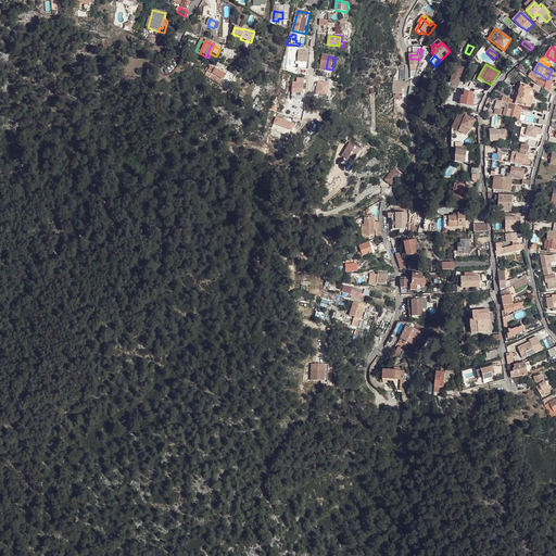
[(451,84),(456,86),(459,76),(460,77),(464,68),(457,66),(451,84)]
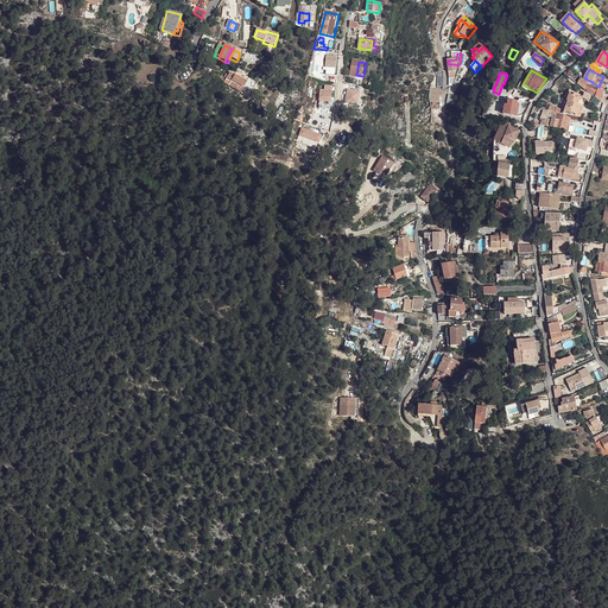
[(232,81),(229,84),(233,88),(241,94),(247,83),(234,76),(232,81)]
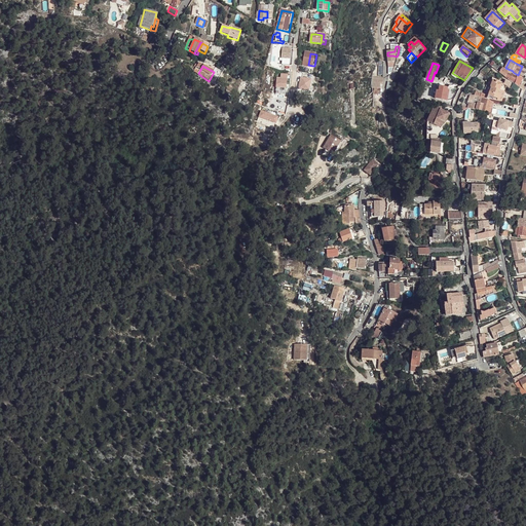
[(503,83),(502,85),(509,89),(511,84),(505,80),(503,83)]
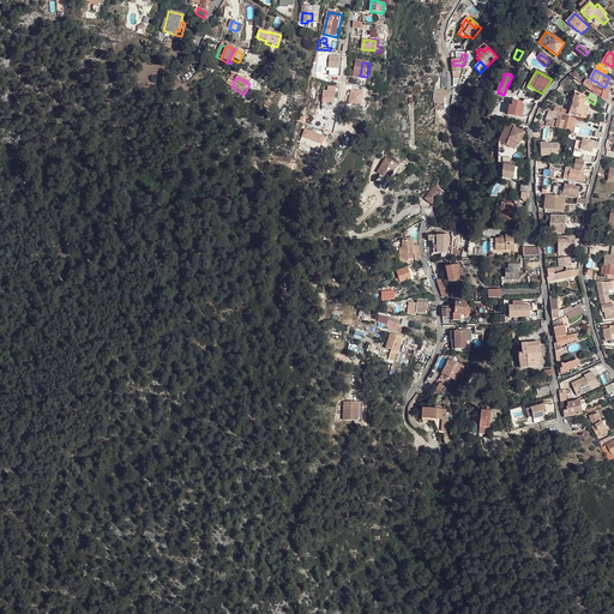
[(570,104),(567,115),(582,119),(584,107),(585,101),(571,98),(570,104)]
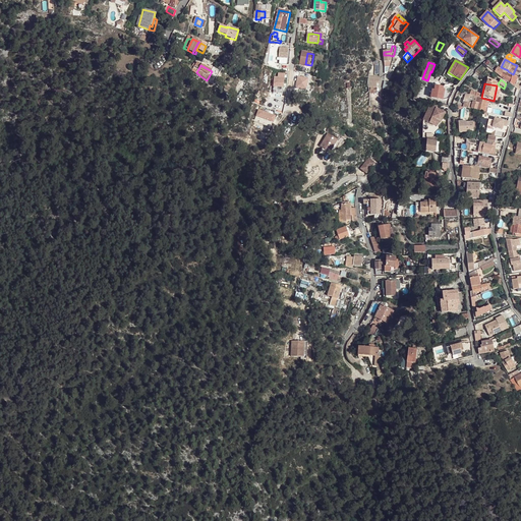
[(433,91),(432,98),(442,100),(444,94),(444,93),(433,91)]
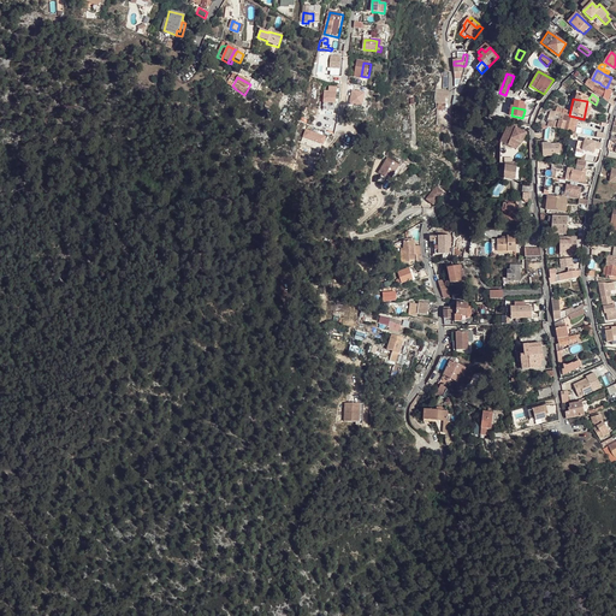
[(551,112),(550,112),(548,120),(549,120),(548,124),(545,124),(540,123),(540,126),(548,128),(549,128),(556,130),(556,129),(556,128),(557,120),(557,119),(558,114),(551,112)]
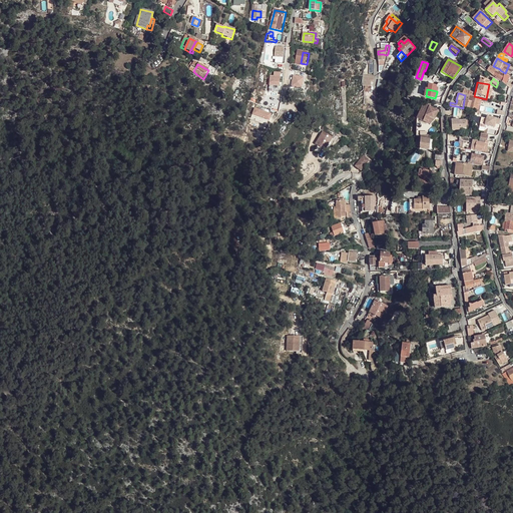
[(464,100),(463,106),(479,110),(480,105),(476,104),(478,99),(472,98),(471,102),(464,100)]
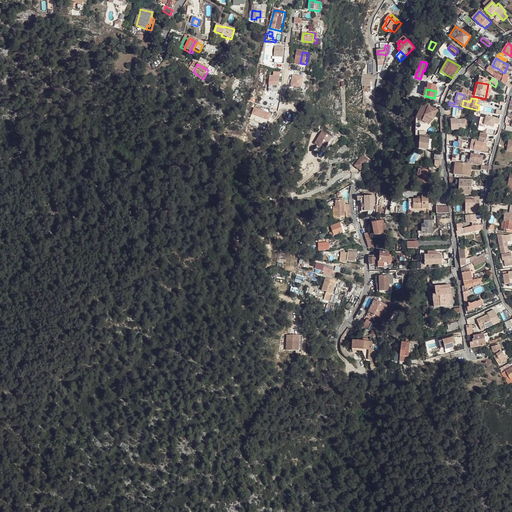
[(422,105),(416,119),(429,125),(434,120),(438,111),(429,107),(430,105),(422,105)]
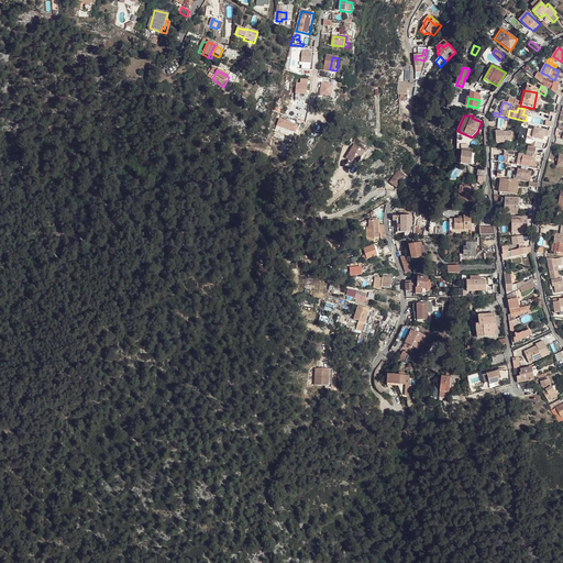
[(542,135),(548,138),(549,131),(533,128),(533,131),(526,129),(522,142),(531,144),(532,139),(541,141),(542,135)]
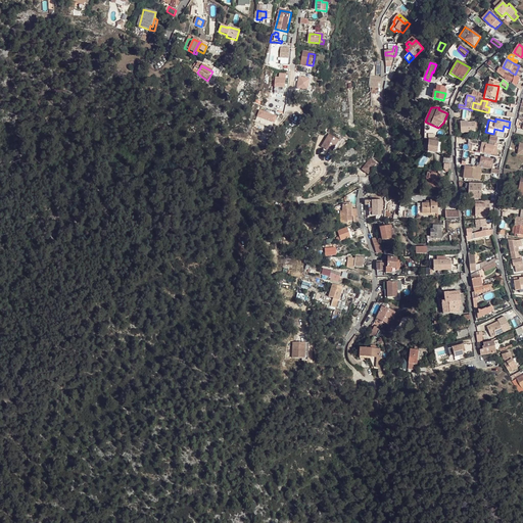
[(460,123),(461,133),(476,132),(475,122),(460,123)]
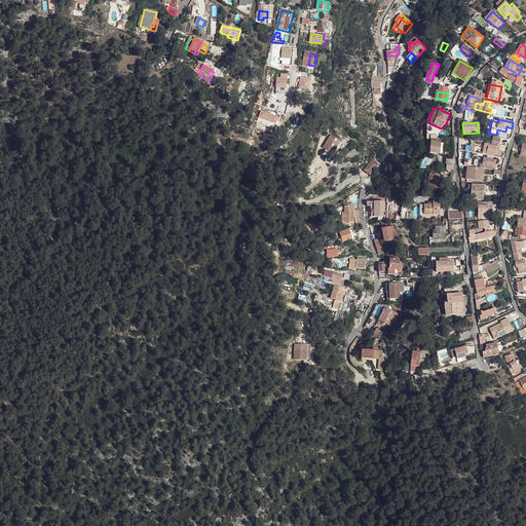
[(334,132),(332,136),(339,141),(341,137),(334,132)]
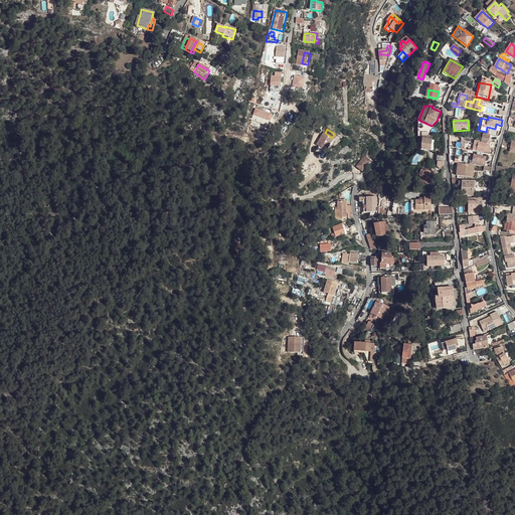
[(332,138),(325,133),(317,145),(320,147),(324,149),(327,152),(335,140),(332,138)]
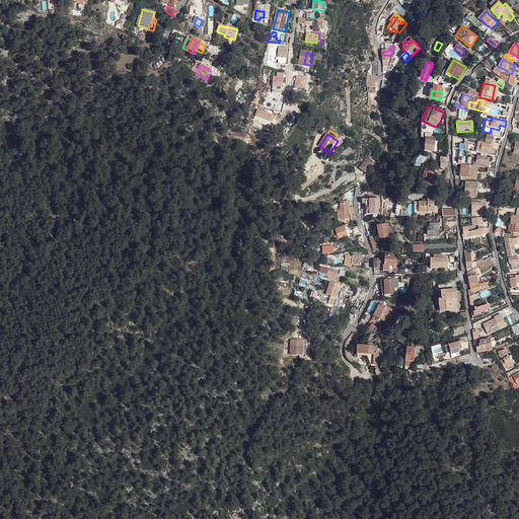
[(435,152),(435,141),(440,141),(440,138),(425,138),(425,140),(425,150),(425,151),(435,152)]
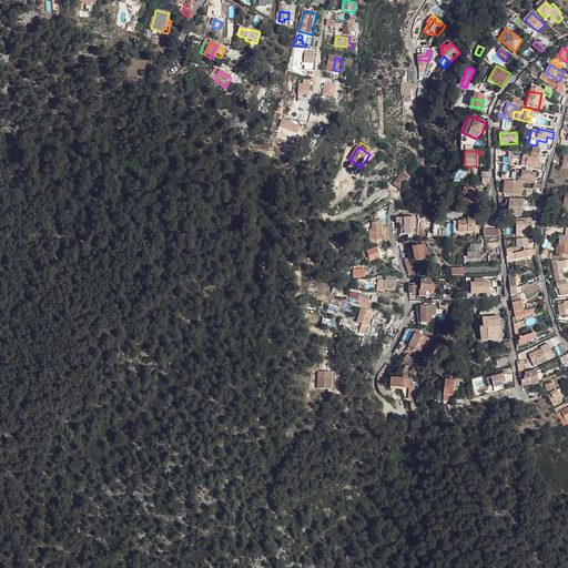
[(537,169),(539,156),(538,156),(531,155),(530,158),(527,156),(525,166),(537,169)]
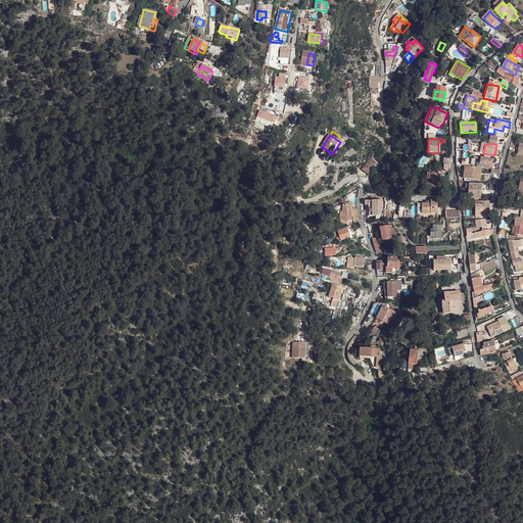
[(474,156),(472,168),(491,170),(493,160),(474,156)]
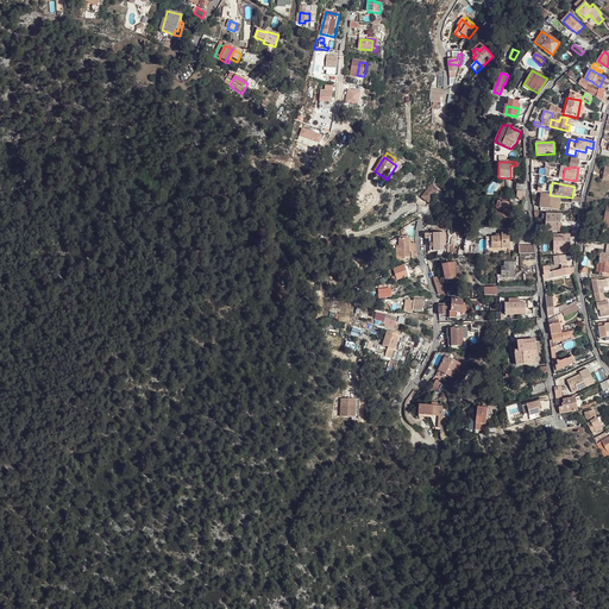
[(431,202),(438,188),(428,183),(421,198),(431,202)]
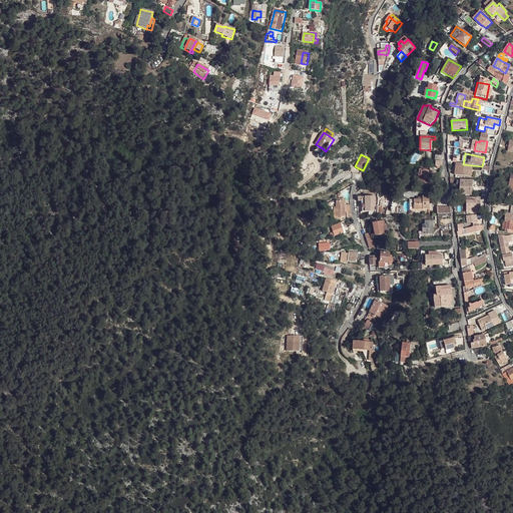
[(469,166),(455,164),(454,176),(470,177),(471,174),(468,174),(469,166)]
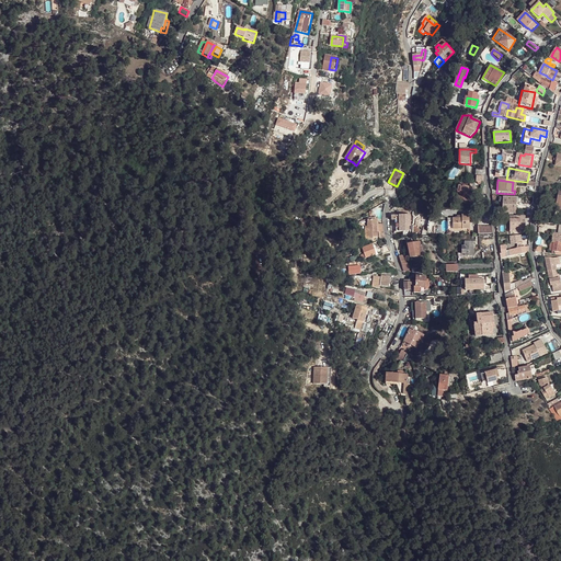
[(458,186),(456,202),(467,204),(468,193),(473,194),(474,189),(468,187),(468,184),(464,184),(460,184),(459,186),(458,186)]
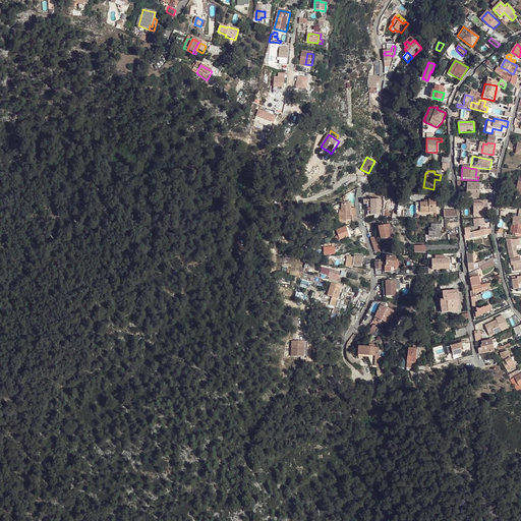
[(511,188),(510,194),(515,195),(515,197),(520,198),(520,178),(518,178),(516,189),(511,188)]
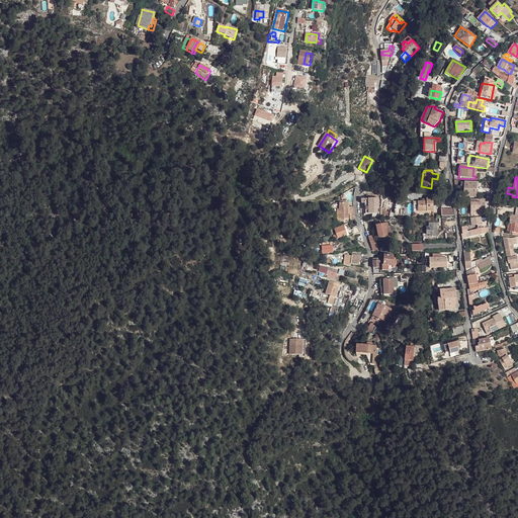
[(458,193),(455,193),(457,200),(470,200),(475,200),(476,183),(461,183),(461,189),(464,189),(464,193),(458,193)]
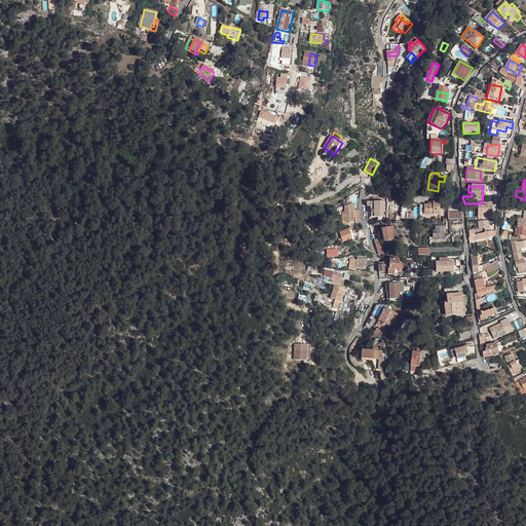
[(385,217),(384,201),(371,202),(372,218),(385,217)]
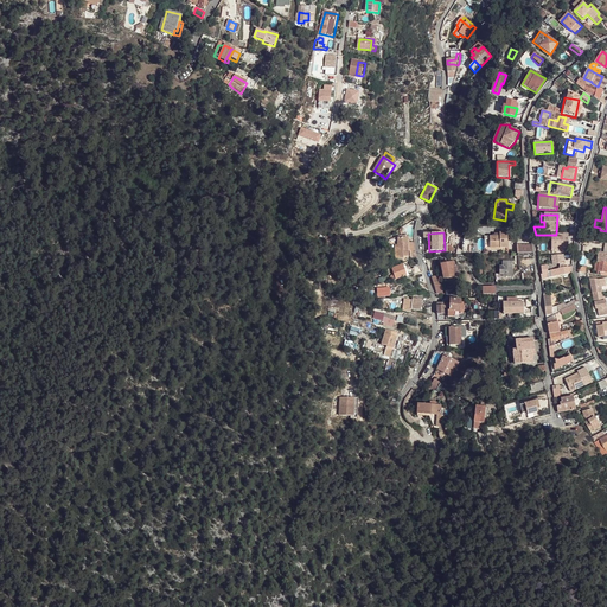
[(499,232),(499,236),(494,236),(490,236),(490,247),(498,247),(508,247),(508,232),(499,232)]
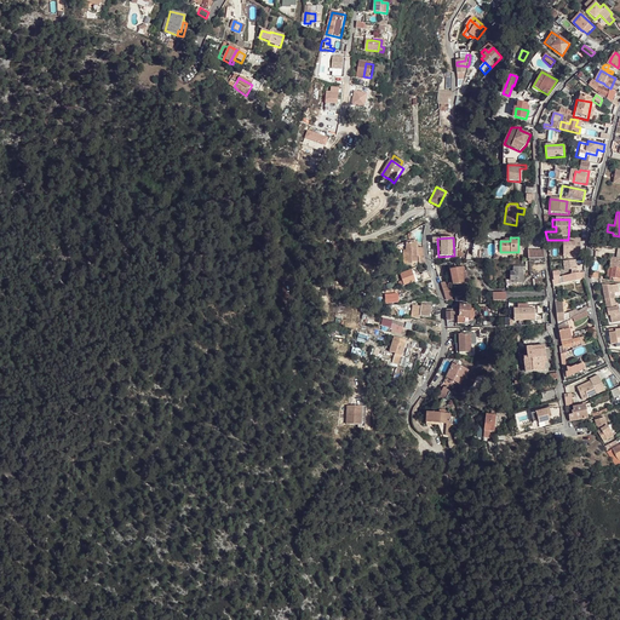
[(563,240),(564,252),(567,252),(568,257),(578,257),(577,252),(581,252),(581,239),(568,240),(563,240)]
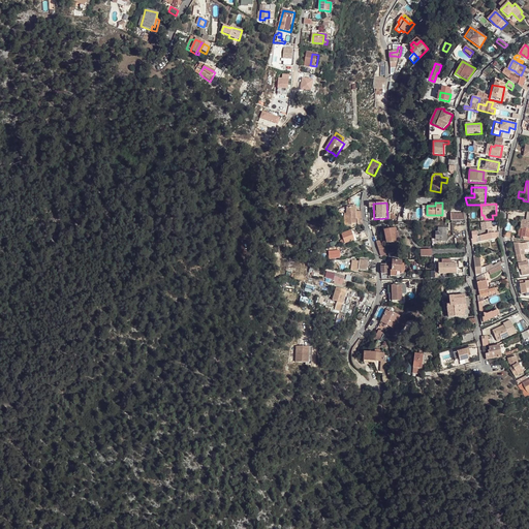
[(361,211),(356,211),(356,219),(355,219),(354,205),(346,206),(345,210),(345,212),(343,212),(343,224),(351,223),(350,222),(355,222),(355,224),(363,223),(362,218),(361,211)]
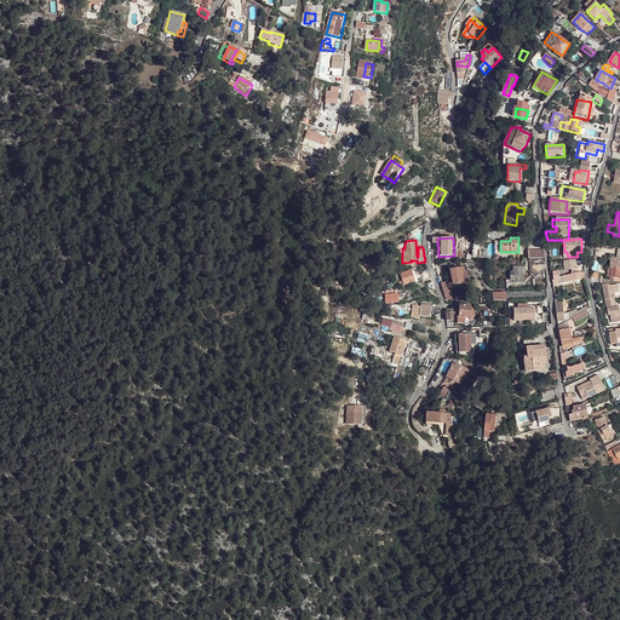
[(500,252),(500,241),(494,241),(494,253),(495,253),(497,254),(498,254),(499,256),(509,254),(509,252),(500,252)]
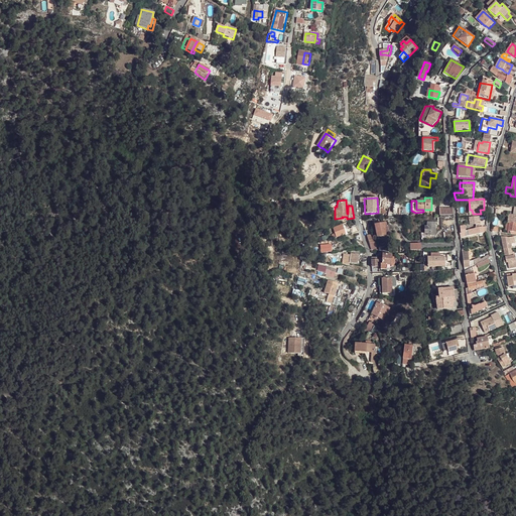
[(508,215),(507,221),(514,222),(515,221),(515,208),(513,208),(512,216),(508,215)]
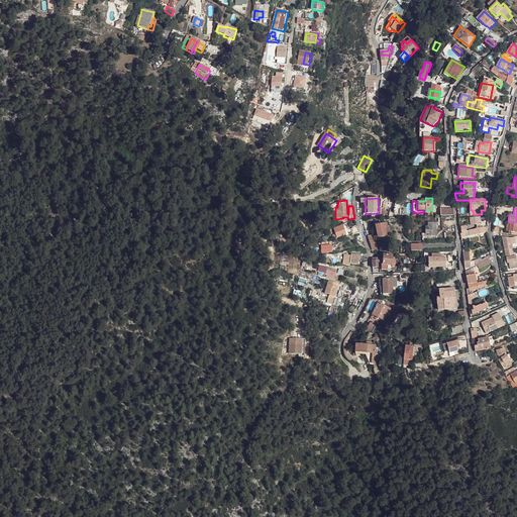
[(481,217),(469,217),(470,226),(481,225),(481,217)]
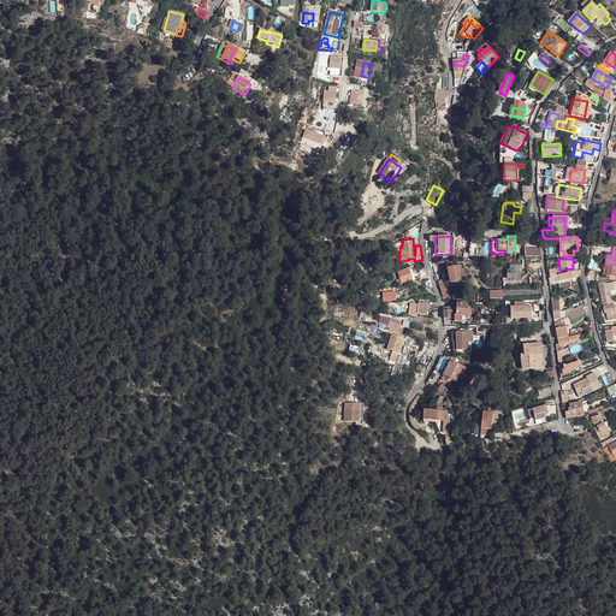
[(451,283),(462,280),(461,272),(462,271),(461,266),(455,267),(454,265),(450,266),(450,268),(449,268),(451,283)]
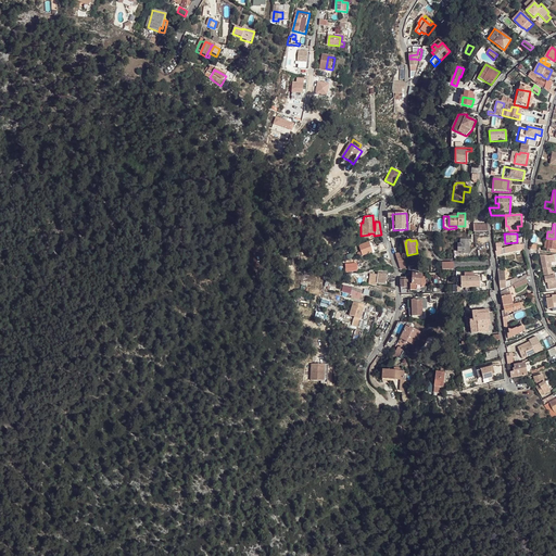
[(458,244),(458,252),(462,252),(462,254),(470,254),(470,239),(460,239),(462,244),(458,244)]
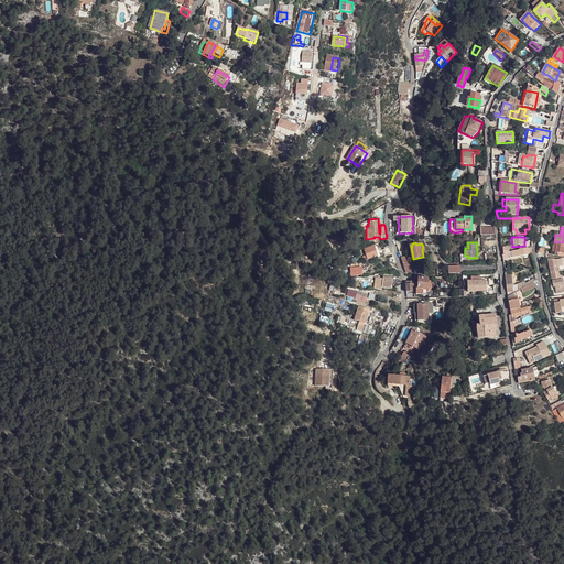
[(563,257),(563,250),(563,245),(562,245),(556,243),(555,245),(554,252),(554,256),(563,257)]
